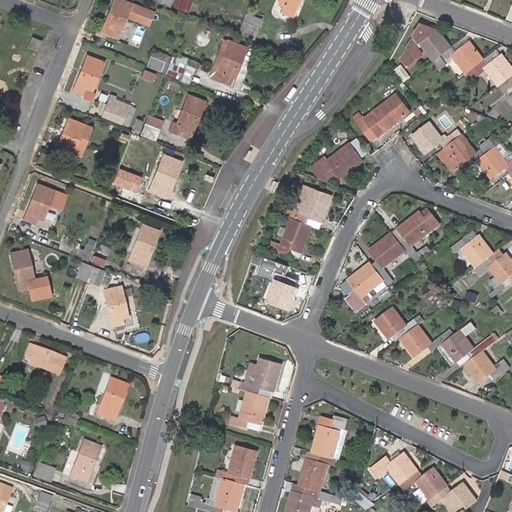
[(122,0),(113,0),(101,32),(112,36),(116,29),(121,31),(131,3),(122,0)]
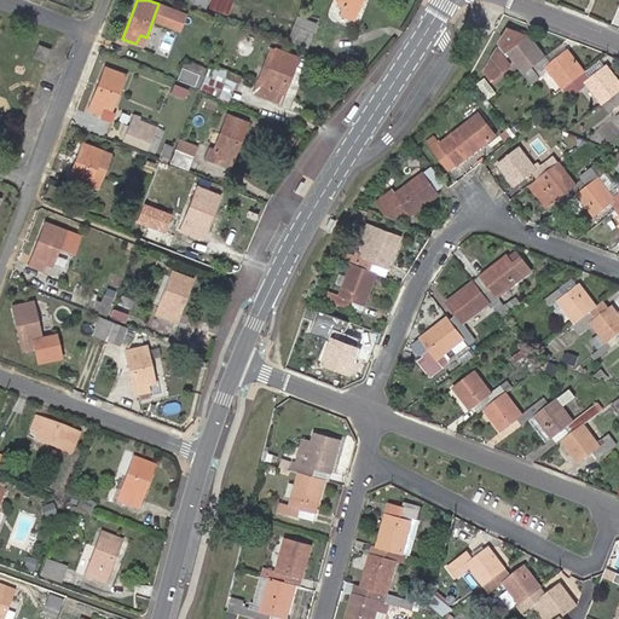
[(231,0),(212,0),(209,7),(231,15),(236,1),(231,0)]
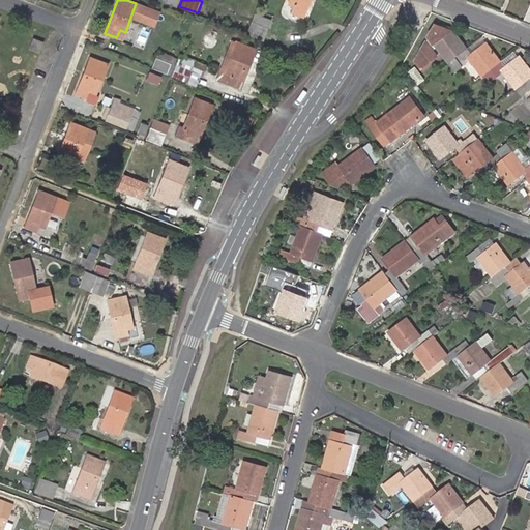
[(289,0),(289,3),(294,5),(291,12),(302,17),(308,0),(289,0)]
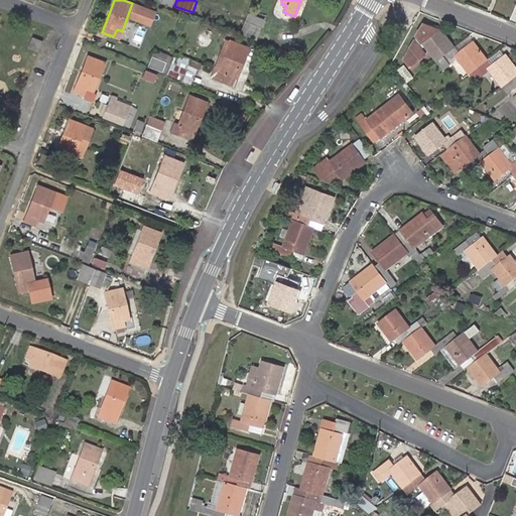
[(248,13),(240,32),(256,38),(263,19),(248,13)]
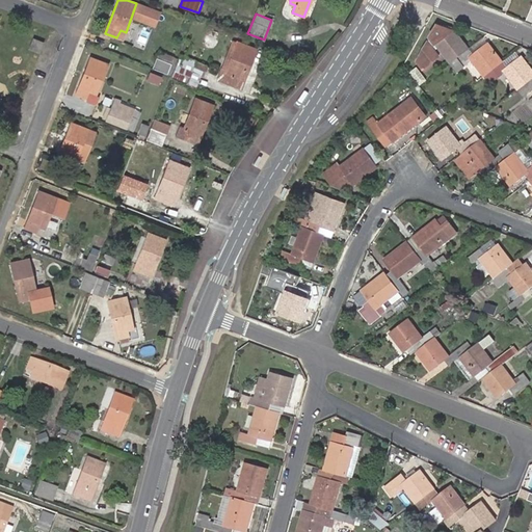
[(436,44),(450,61),(469,47),(455,29),(453,31),(435,26),(427,41),(425,45),(417,60),(423,68),(440,55),(432,47),(436,44)]
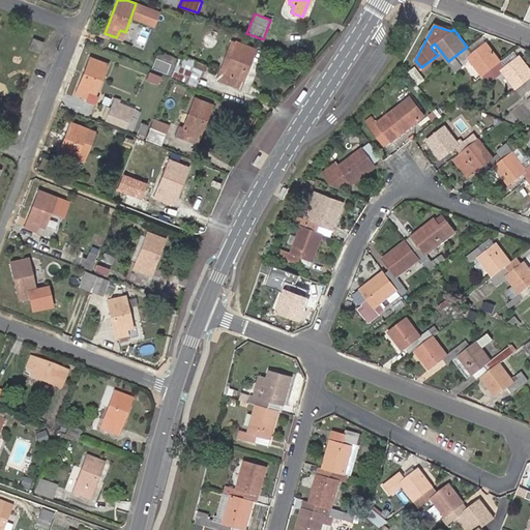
[(486,42),(480,36),(467,47),(472,53),(486,42)]
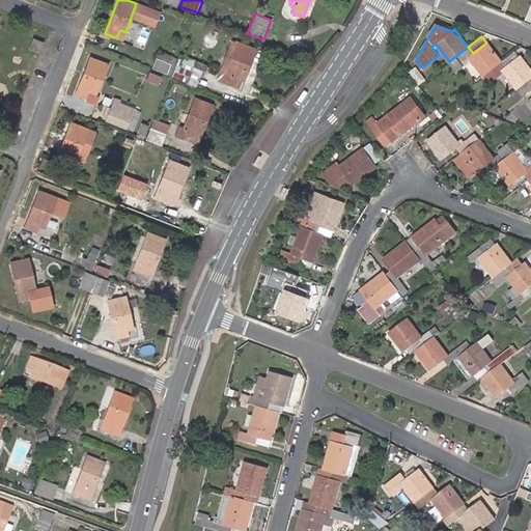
[(43,42),(34,37),(30,48),(38,52),(43,42)]
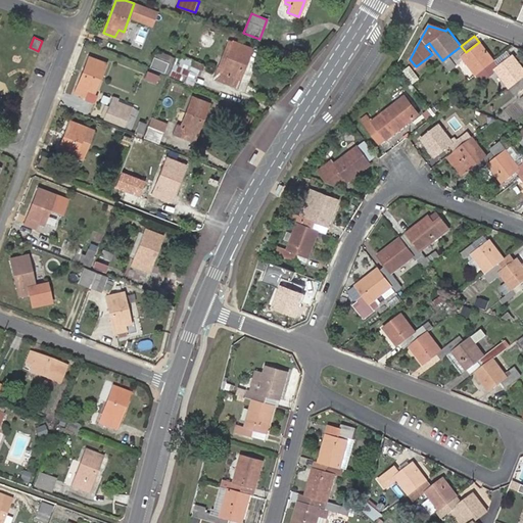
[(237,86),(251,48),(232,41),(229,40),(215,77),(237,86)]
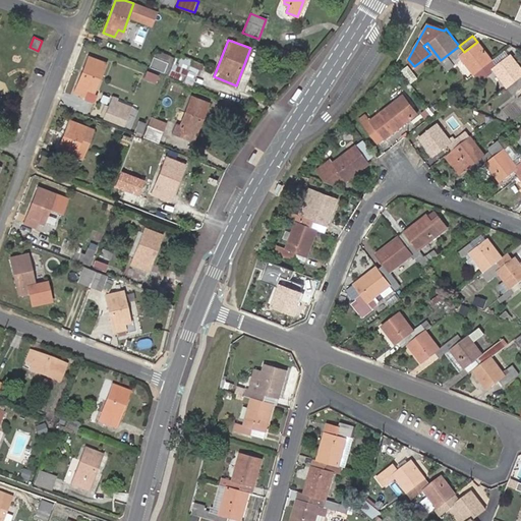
[(459,46),(441,60),(447,67),(461,55),(466,62),(467,63),(471,68),(475,73),(493,59),(479,41),(477,42),(464,52),(459,46)]
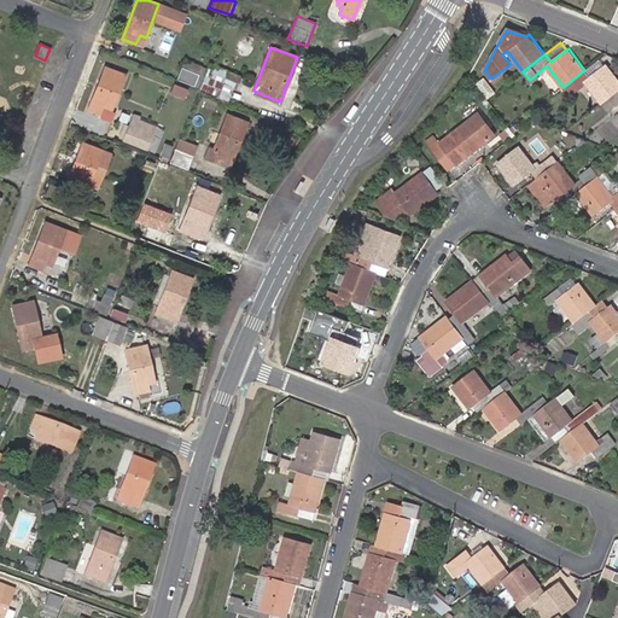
[(187,58),(185,65),(204,71),(207,64),(187,58)]
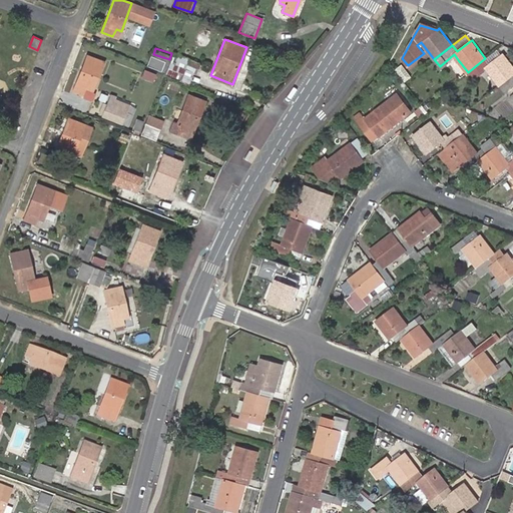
[(502,55),(497,49),(485,58),(490,64),(502,55)]
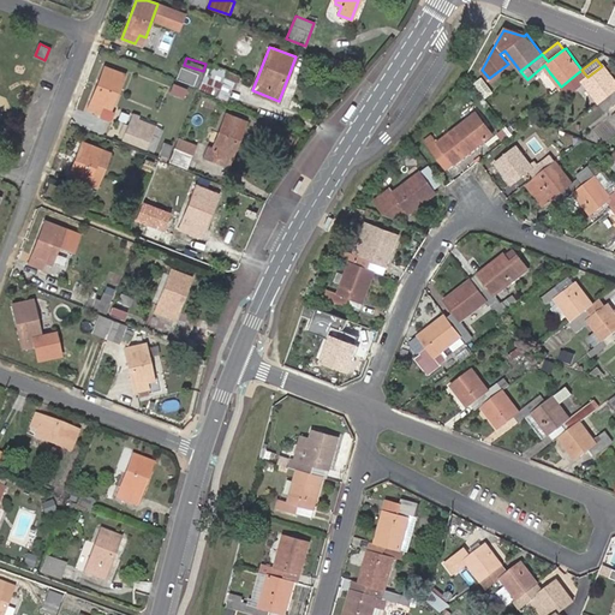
[(209,64),(199,88),(216,94),(220,82),(225,70),(209,64)]
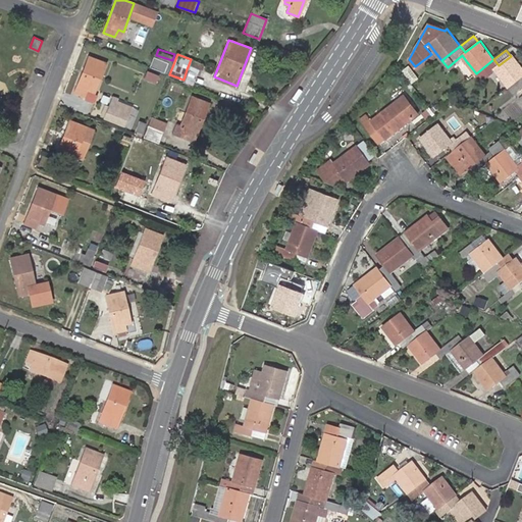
[(516,80),(521,74),(521,64),(514,54),(511,56),(499,65),(493,59),(476,73),(481,79),(496,68),(509,86),(516,80)]
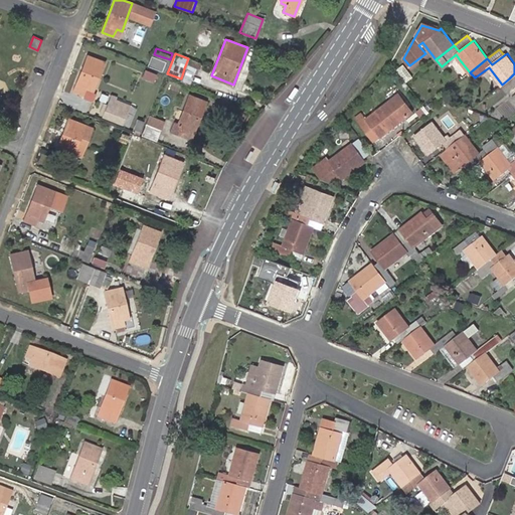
[(88,56),(74,92),(84,96),(87,90),(93,92),(103,62),(88,56)]
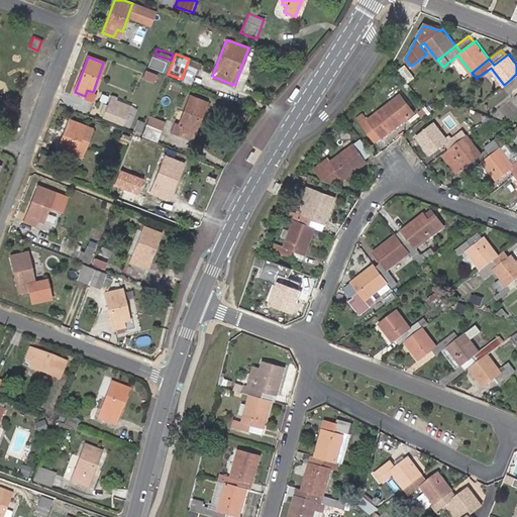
[(166,63),(151,57),(147,66),(162,72),(166,63)]
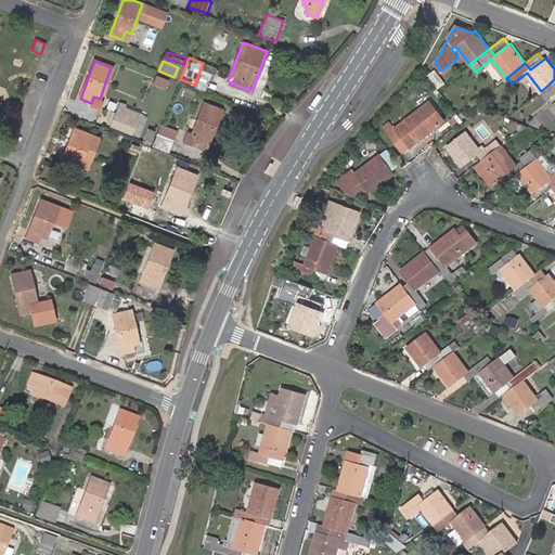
[(198,74),(209,78),(211,79),(216,68),(203,63),(198,74)]
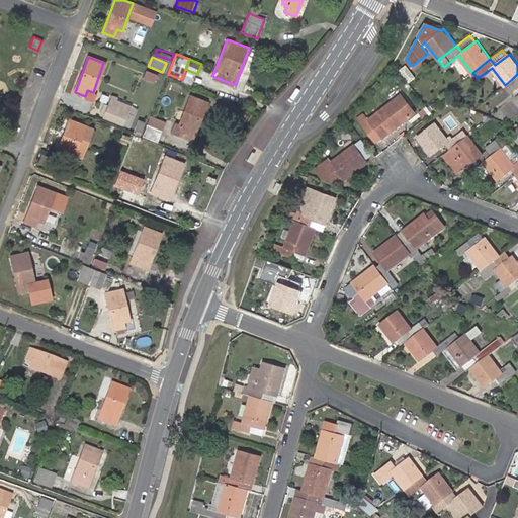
[(464,63),(463,62),(457,67),(462,73),(468,68),(464,63)]
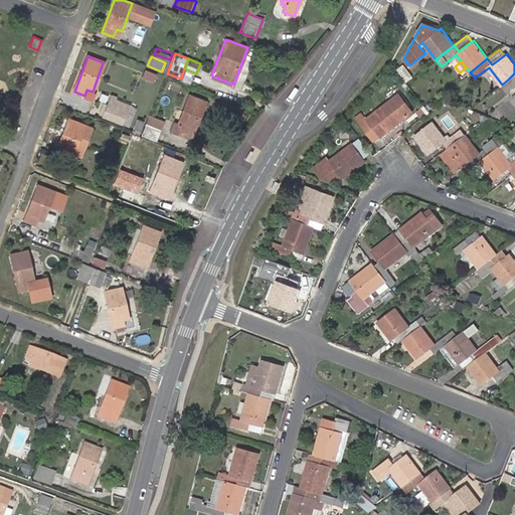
[(184,68),(181,78),(190,82),(194,72),(184,68)]
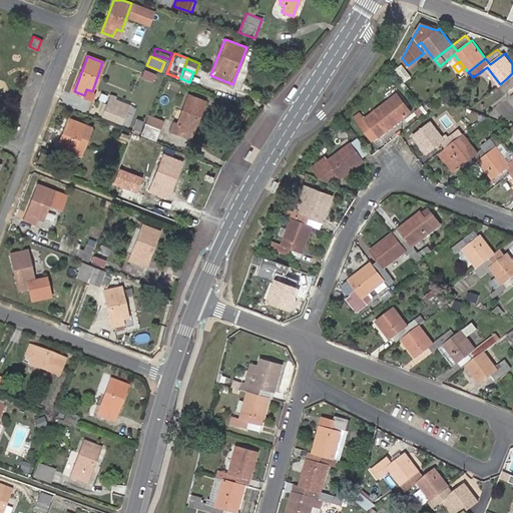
[(155,83),(158,75),(145,70),(142,77),(155,83)]
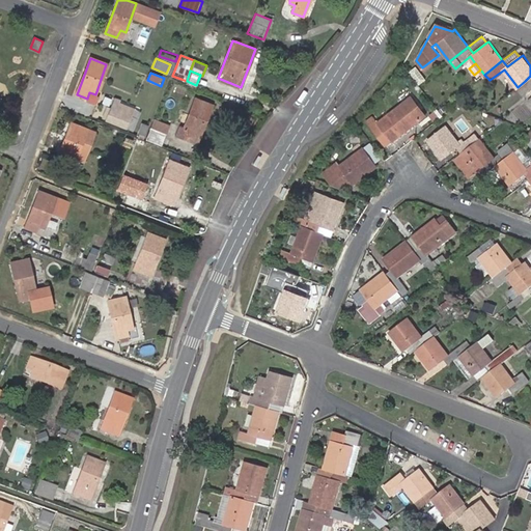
[(530,76),(525,81),(518,87),(524,95),(530,89),(530,90),(530,76)]
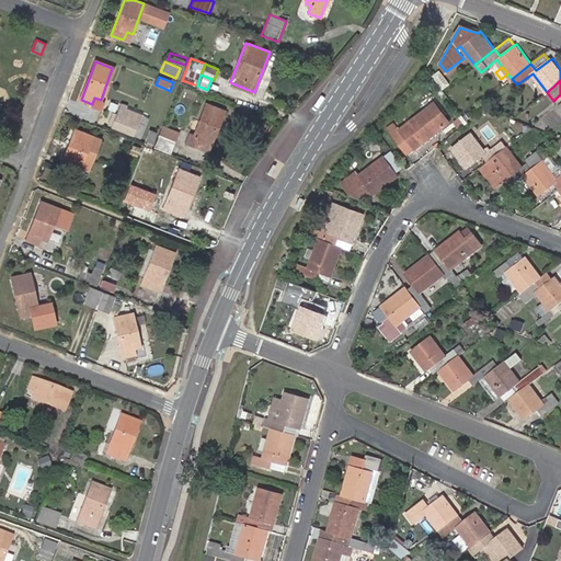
[(98,106),(101,100),(94,98),(92,104),(98,106)]
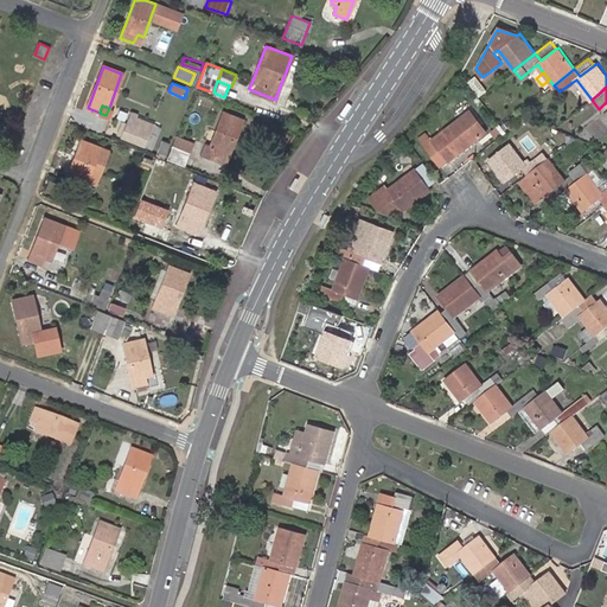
[(440,149),(447,158),(449,160),(486,131),(470,110),(434,140),(430,135),(426,131),(419,136),(423,141),(434,155),(440,149)]
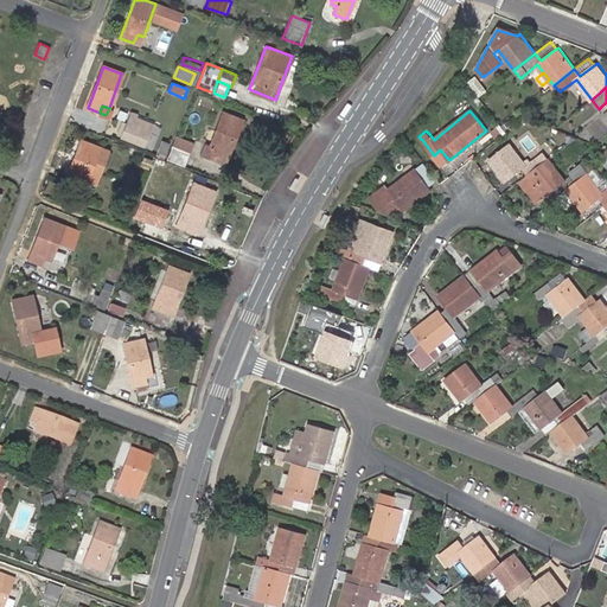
[(132,113),(121,136),(152,149),(158,135),(151,133),(153,126),(136,119),(138,115),(132,113)]
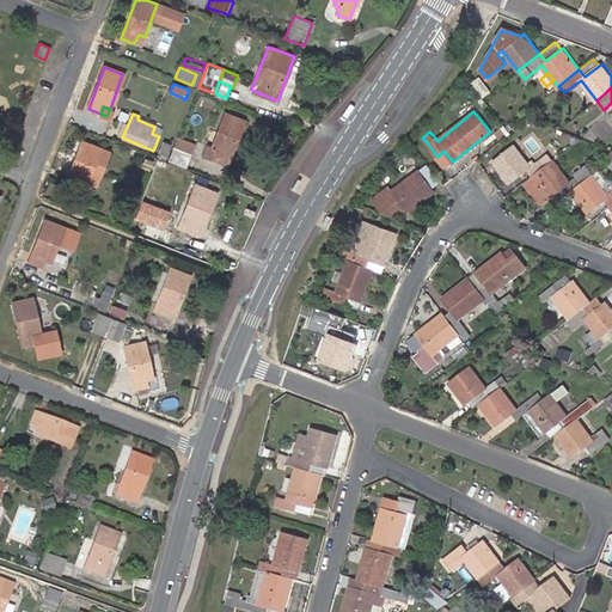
[(225,114),(212,147),(218,150),(214,158),(227,163),(244,121),(225,114)]
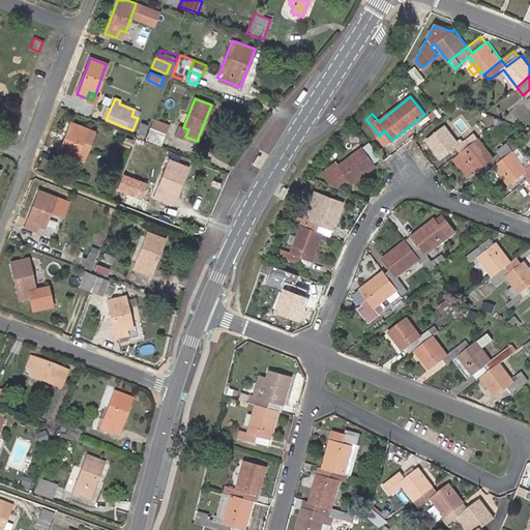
[(440,114),(435,108),(430,112),(435,119),(440,114)]
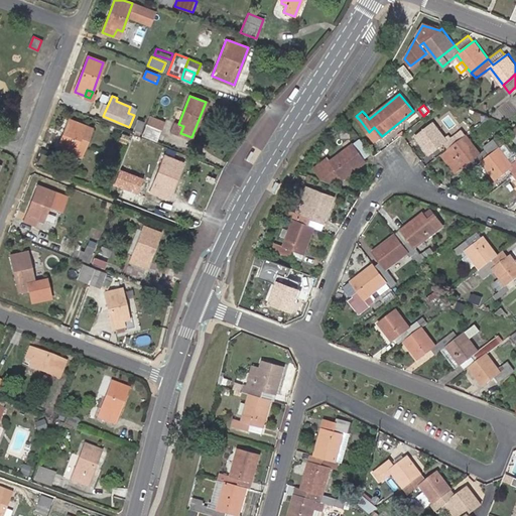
[(150,117),(147,125),(143,136),(156,141),(160,131),(163,122),(150,117)]
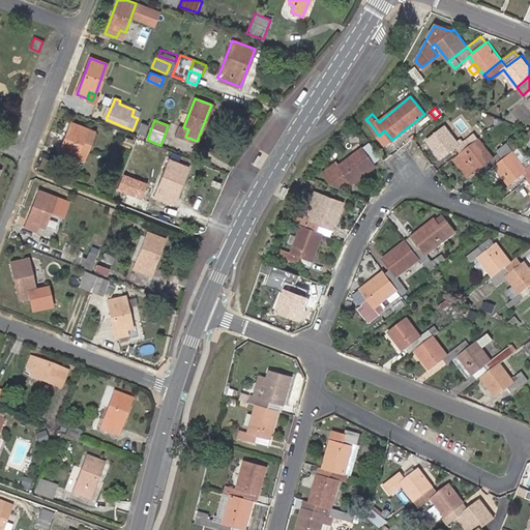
[(139,131),(146,134),(150,123),(143,121),(139,131)]
